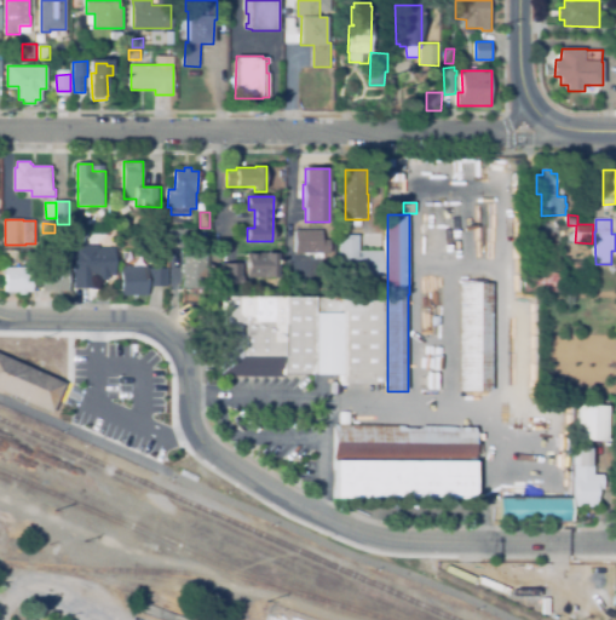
[(190,230),(189,248),(171,247),(171,229),(190,230)]
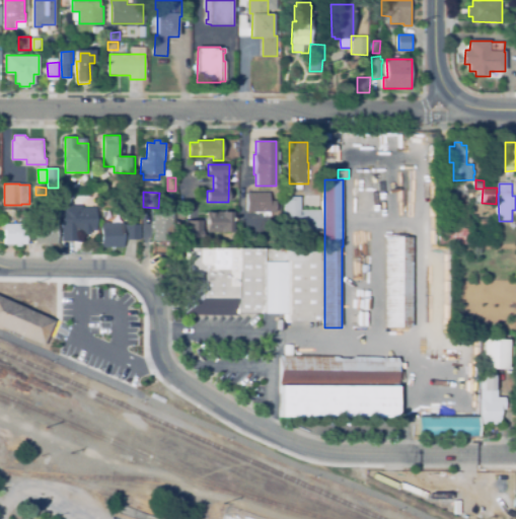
[(248,193),(272,193),(272,201),(278,201),(278,212),(248,212),(248,193)]
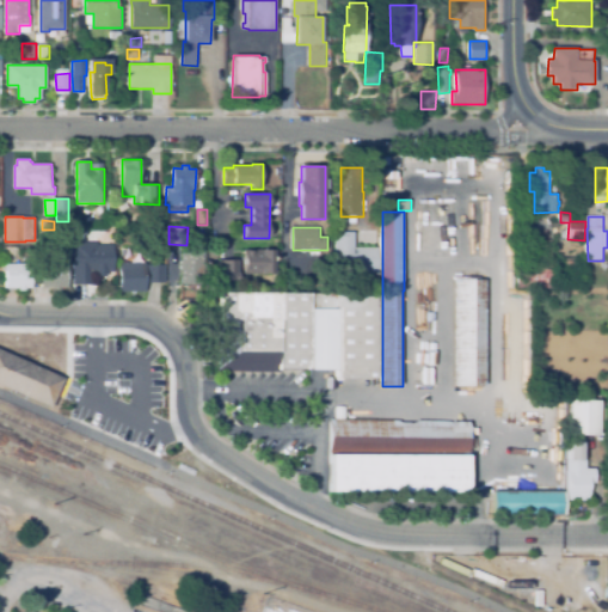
[(357,248),(380,248),(380,274),(338,275),(337,232),(356,232),(357,248)]
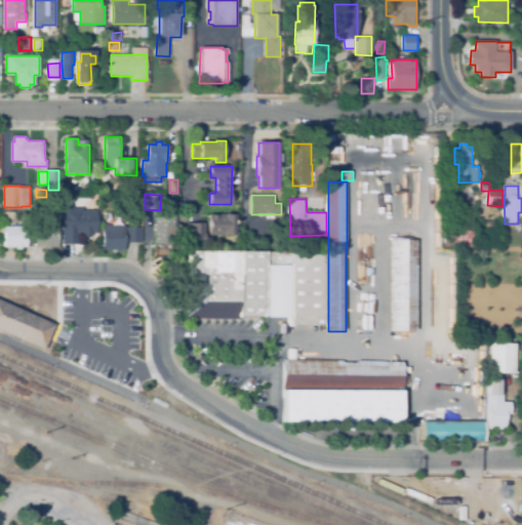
[(462,205),(476,206),(475,221),(460,220),(462,205)]
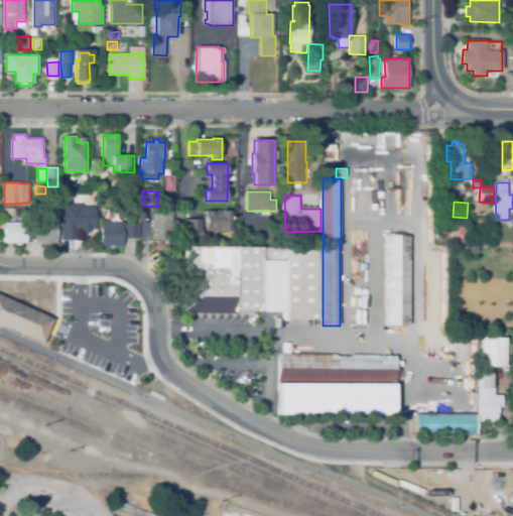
[(62,209),(97,208),(97,230),(79,230),(79,240),(62,240),(62,209)]
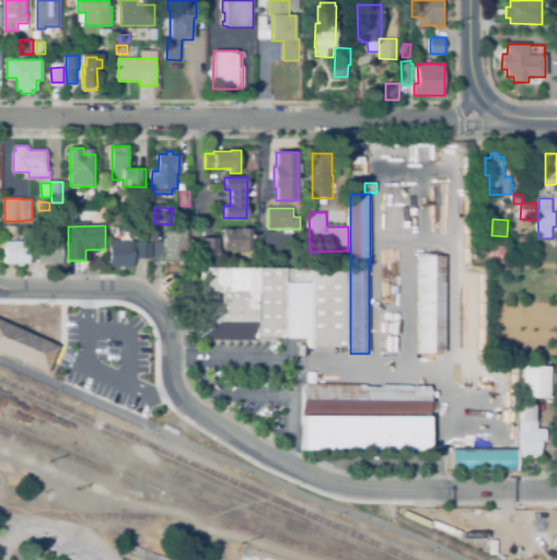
[(189,226),(188,260),(166,259),(169,225),(189,226)]
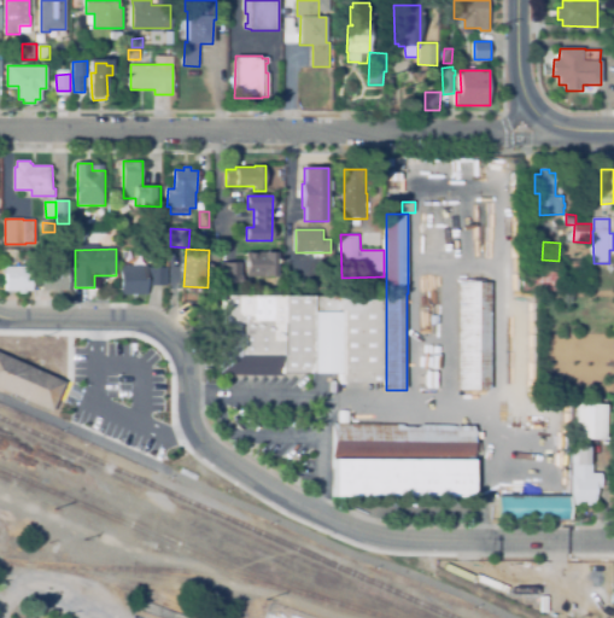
[(279,252),(279,277),(247,277),(247,257),(250,257),(250,254),(257,254),(257,257),(265,257),(265,252),(279,252)]
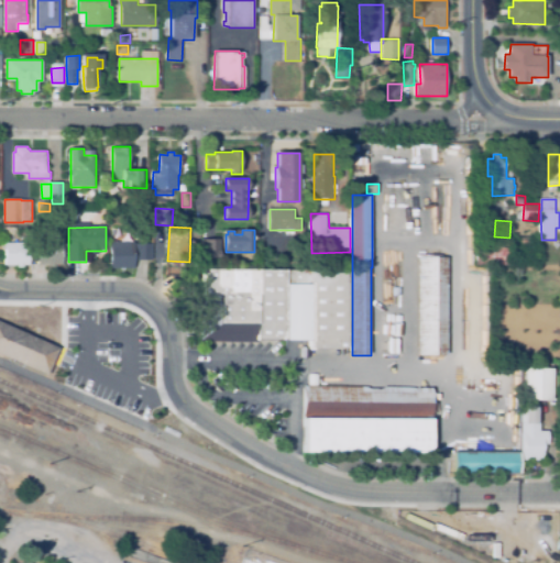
[(204,258),(204,239),(220,239),(220,258),(204,258)]
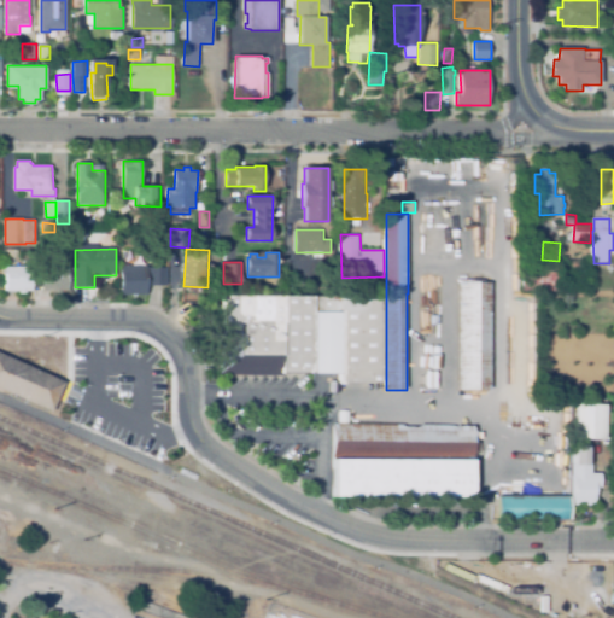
[(7,267),(34,266),(35,291),(28,291),(28,293),(21,293),(21,291),(7,291),(7,267)]
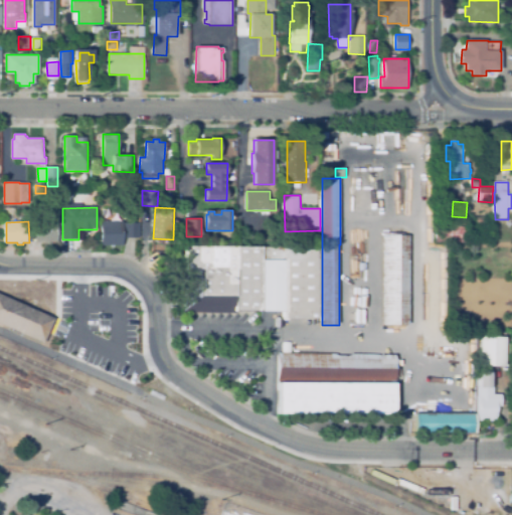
[(36,221),(58,221),(58,242),(52,242),(52,244),(47,244),(47,242),(36,242),(36,221)]
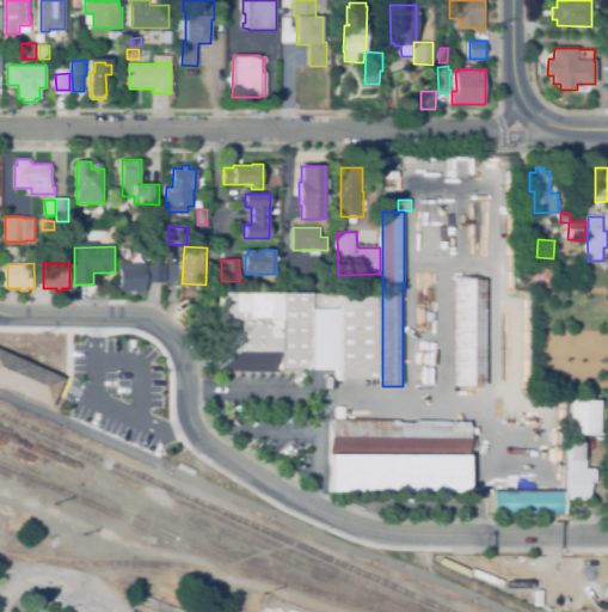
[(148,292),(121,292),(121,263),(147,263),(148,292)]
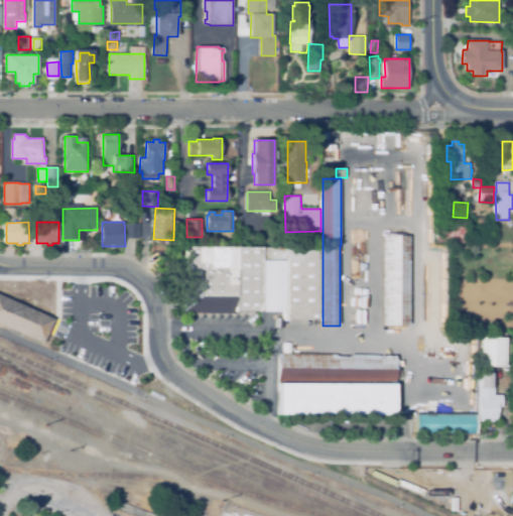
[(126,238),(126,224),(141,223),(141,238),(126,238)]
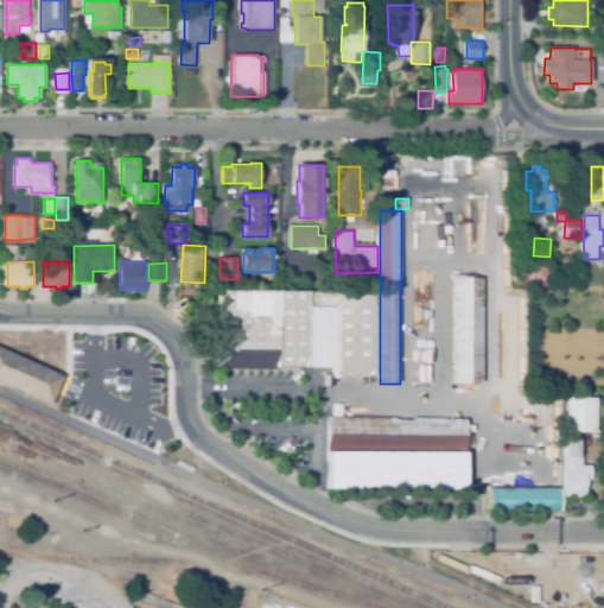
[(551,286),(515,286),(515,267),(539,267),(539,265),(546,265),(546,267),(551,267),(551,286)]
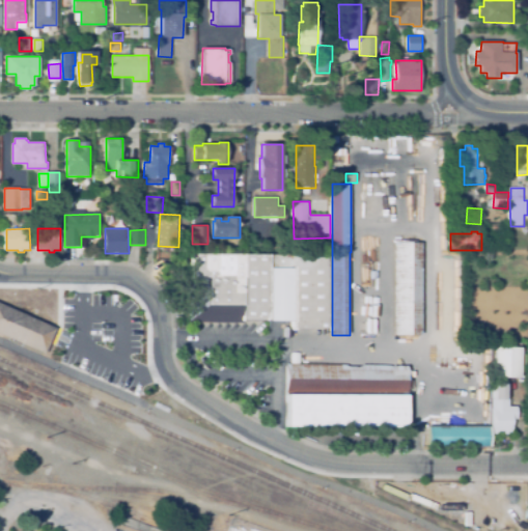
[(260,232),(273,232),(273,244),(261,245),(260,232)]
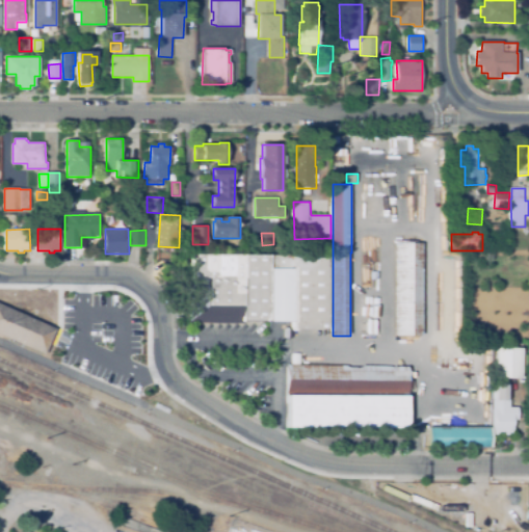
[(425,255),(424,335),(421,335),(421,336),(397,336),(397,243),(424,243),(425,243),(425,255)]
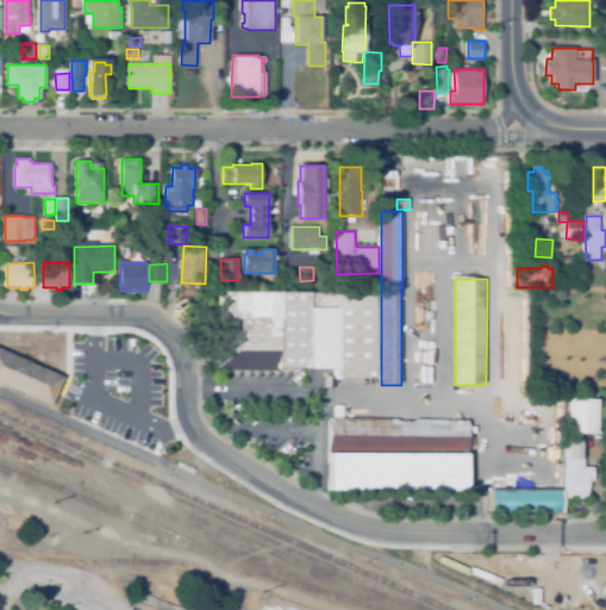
[(379,292),(378,378),(338,378),(338,387),(329,387),(329,375),(336,375),(337,368),(311,368),(311,369),(282,369),(282,371),(275,371),(274,371),(266,371),(264,371),(255,371),(247,371),(245,371),(236,371),(235,371),(232,371),(230,371),(219,371),(219,319),(220,319),(222,291),(379,292)]
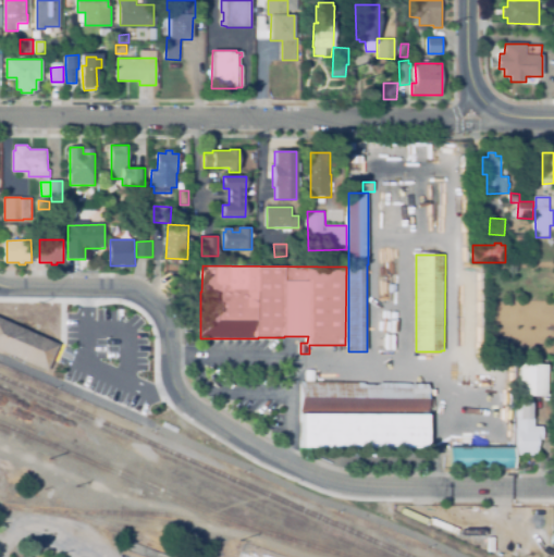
[(397,284),(398,293),(390,293),(390,284),(397,284)]
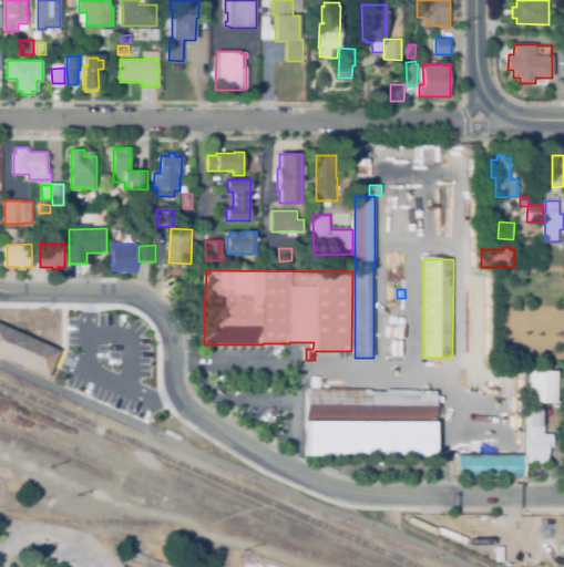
[(62,352),(0,323),(0,356),(50,379),(62,352)]
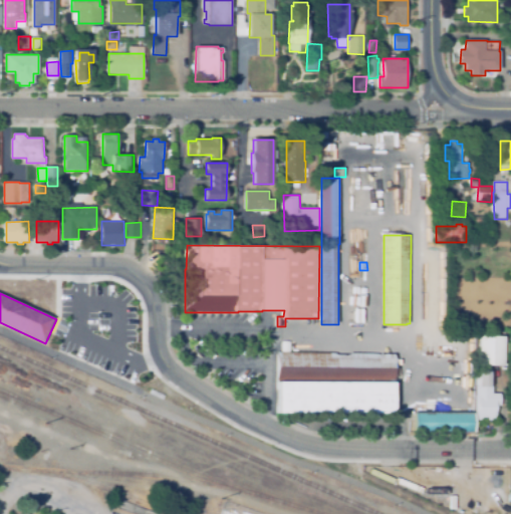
[(479,365),(480,335),(505,336),(504,365),(479,365)]
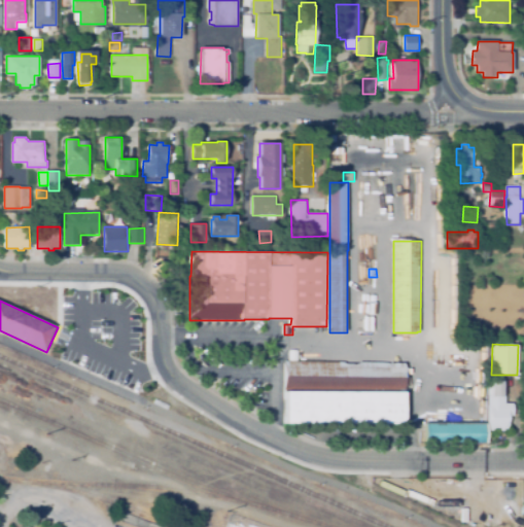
[(406,424),(286,424),(286,366),(287,366),(287,362),(407,362),(407,392),(406,392),(406,424)]
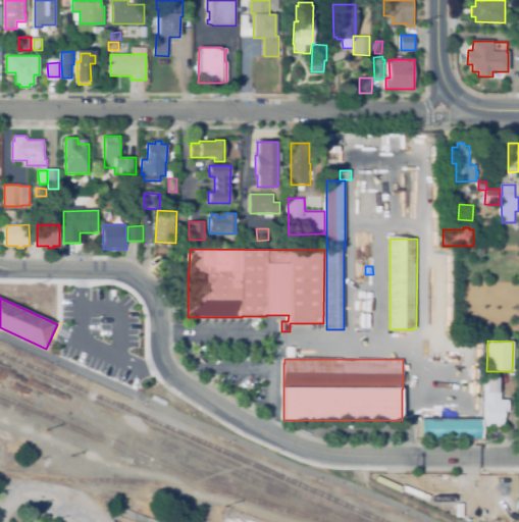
[(487,393),(487,377),(500,377),(500,394),(487,393)]
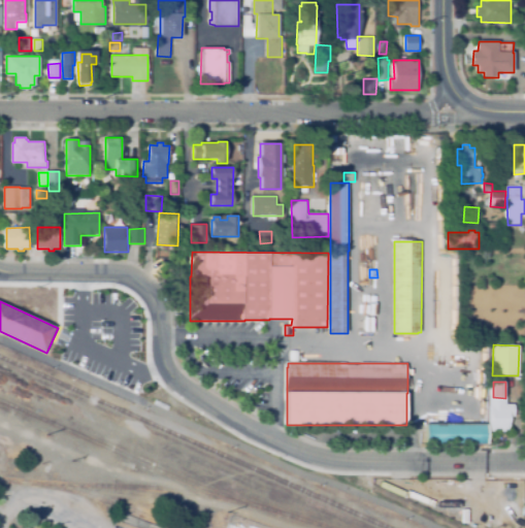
[(490,398),(507,398),(507,404),(516,404),(516,417),(512,417),(512,432),(491,432),(490,398)]
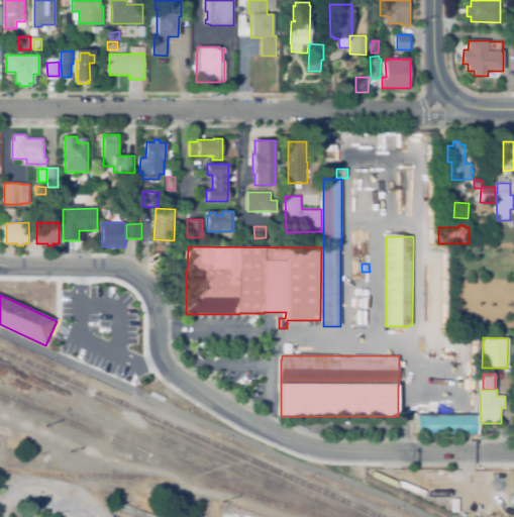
[(419,415),(480,416),(480,435),(419,435),(419,415)]
